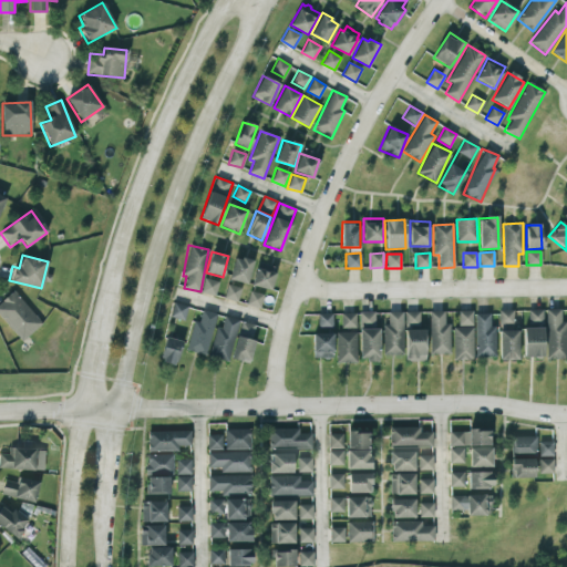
[(235,256),(228,279),(247,284),(253,261),(235,256)]
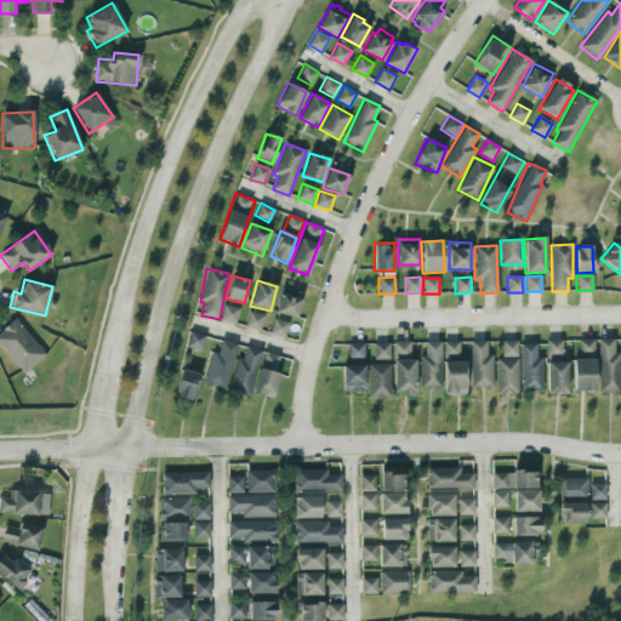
[(302,296),(280,290),(275,313),(296,318),(302,296)]
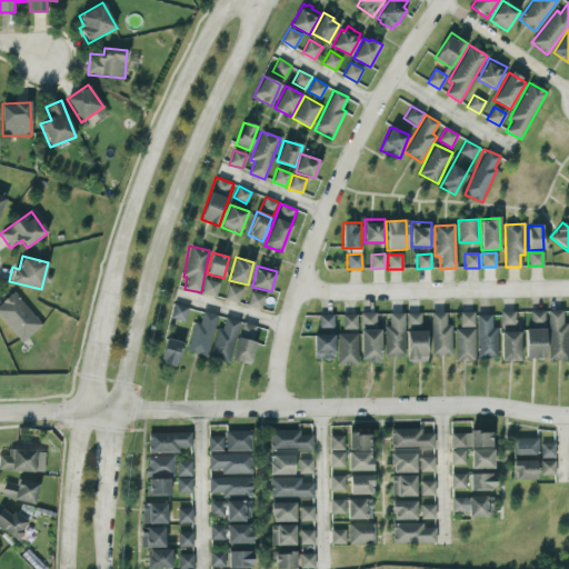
[(219,282),(205,279),(201,293),(216,297),(219,282)]
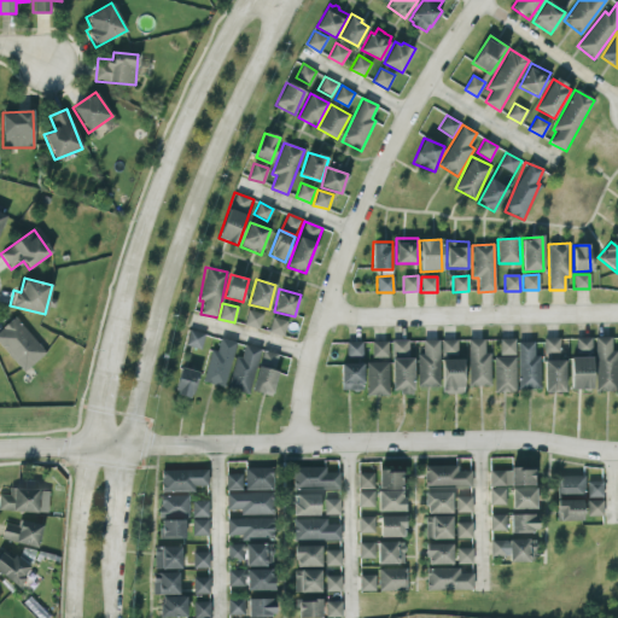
[(244,325),(258,328),(262,314),(248,310),(244,325)]
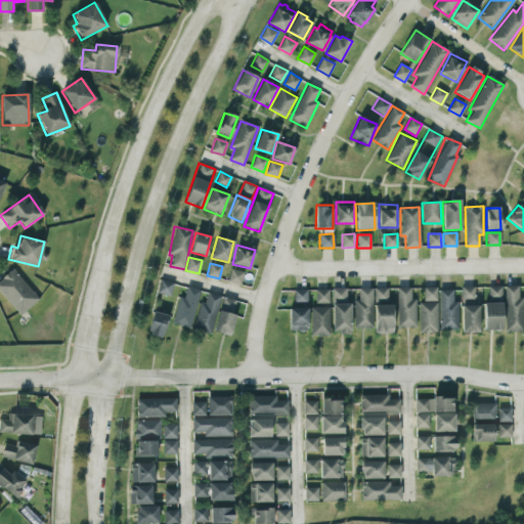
[(38,301),(13,268),(0,278),(0,292),(18,315),(38,301)]
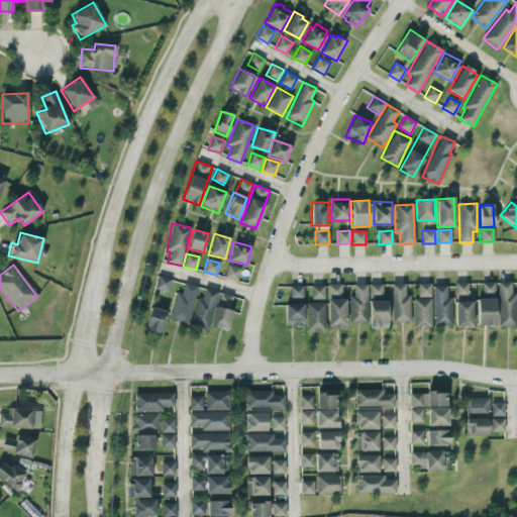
[(237,282),(240,269),(227,266),(224,278),(237,282)]
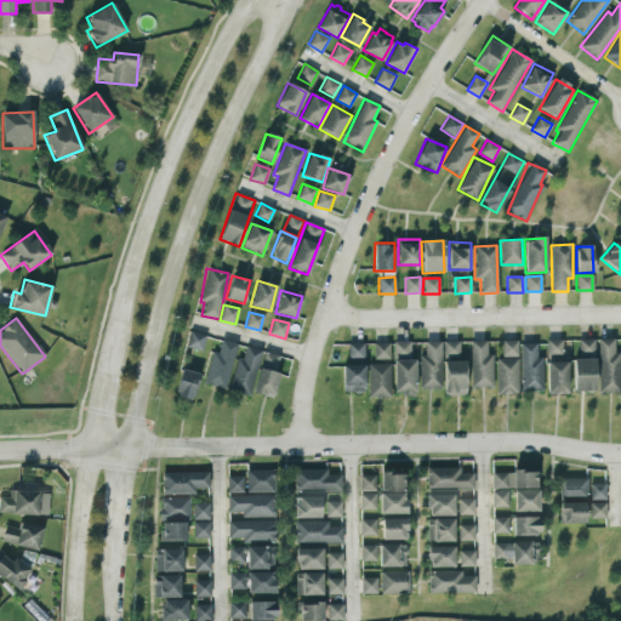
[(186,347),(203,351),(205,335),(188,332),(186,347)]
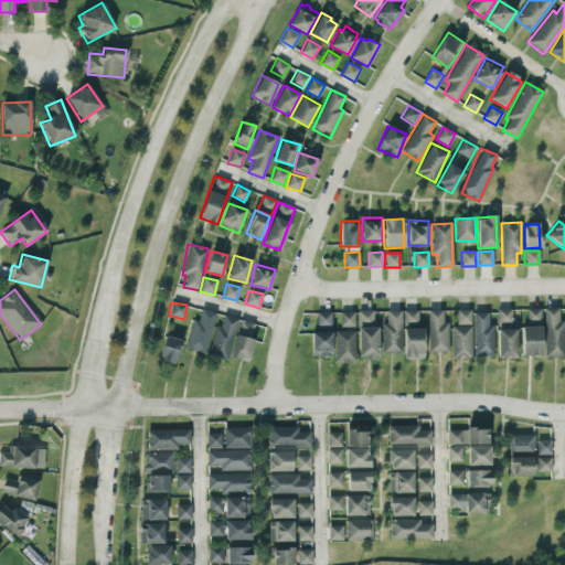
[(544,358),(564,358),(563,321),(558,321),(558,308),(543,309),(544,358)]
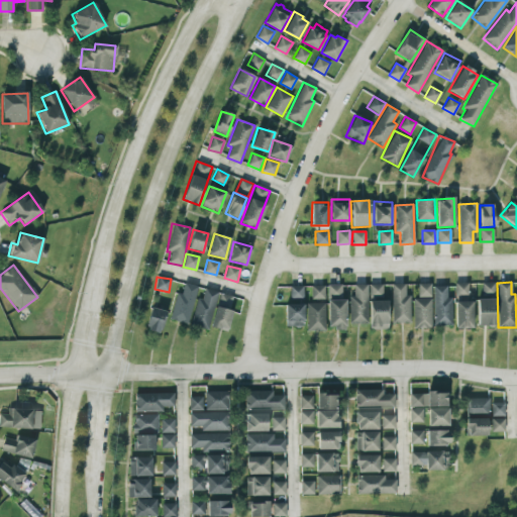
[(181,294),(176,293),(169,319),(187,324),(197,287),(184,283),(181,294)]
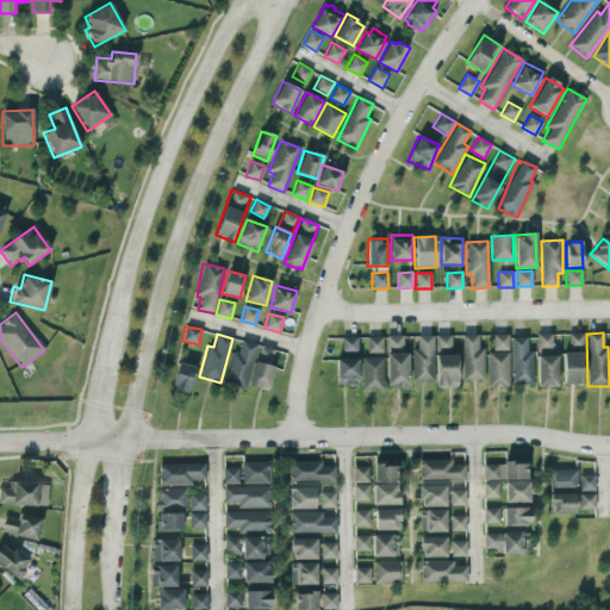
[(558,387),(556,356),(552,356),(552,334),(536,334),(537,388),(558,387)]
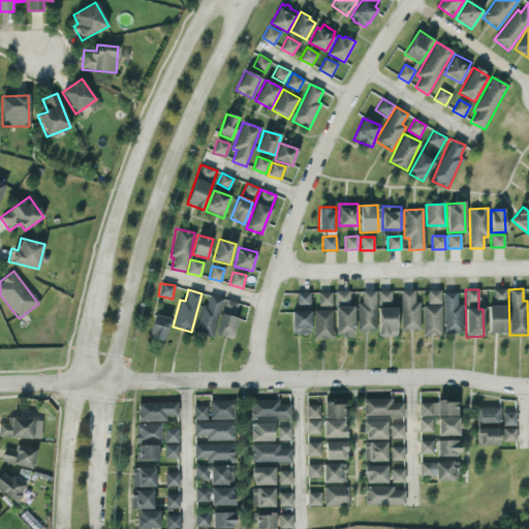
[(493,289),(492,304),(505,305),(506,289),(493,289)]
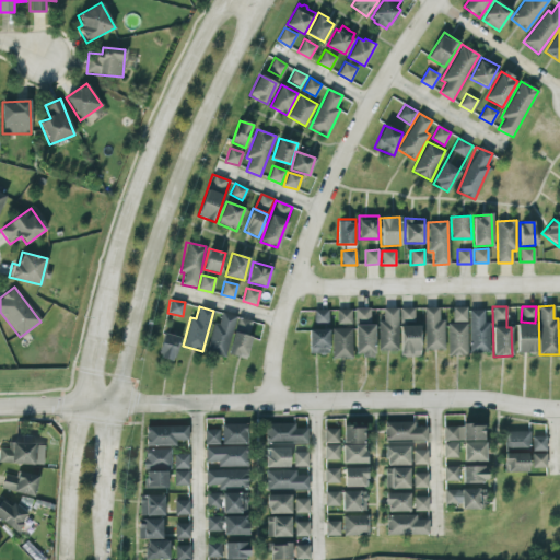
[(423,350),(444,350),(444,319),(439,319),(438,307),(423,307),(423,350)]
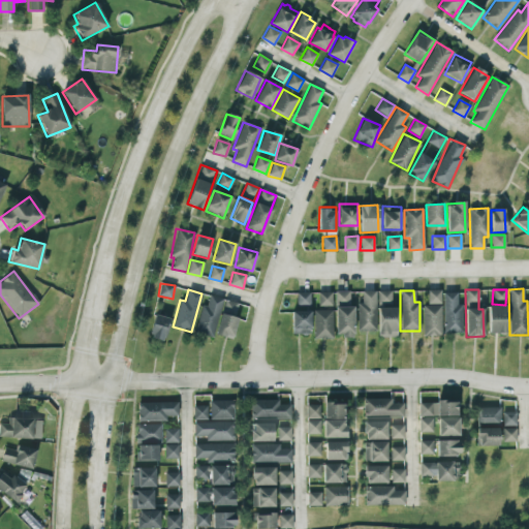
[(440,290),(427,290),(428,305),(422,305),(422,336),(441,336),(440,290)]
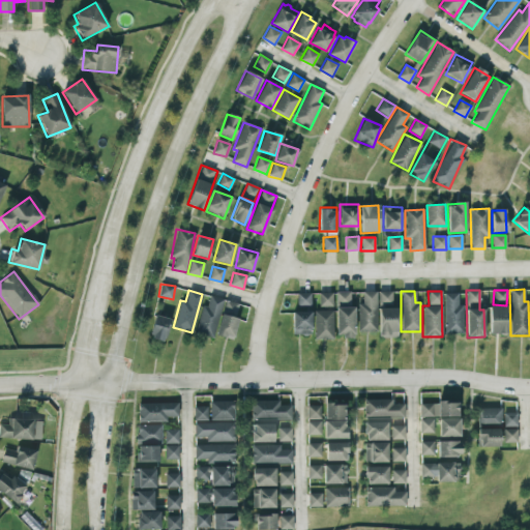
[(350,292),(335,292),(335,337),(354,337),(354,306),(350,306),(350,292)]
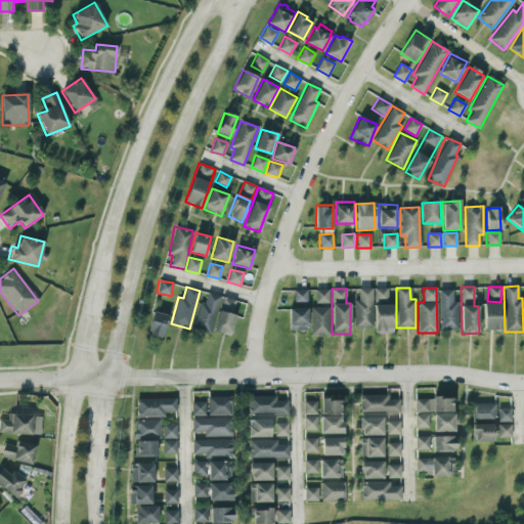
[(373,329),(372,289),(358,289),(358,300),(353,300),(353,329),(373,329)]
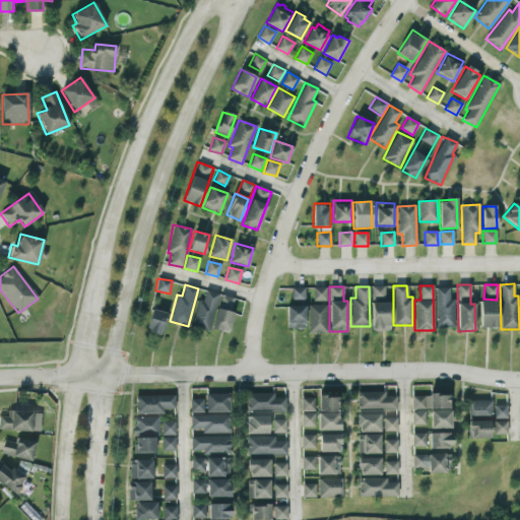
[(384,286),(371,286),(372,332),(390,331),(389,302),(384,302),(384,286)]
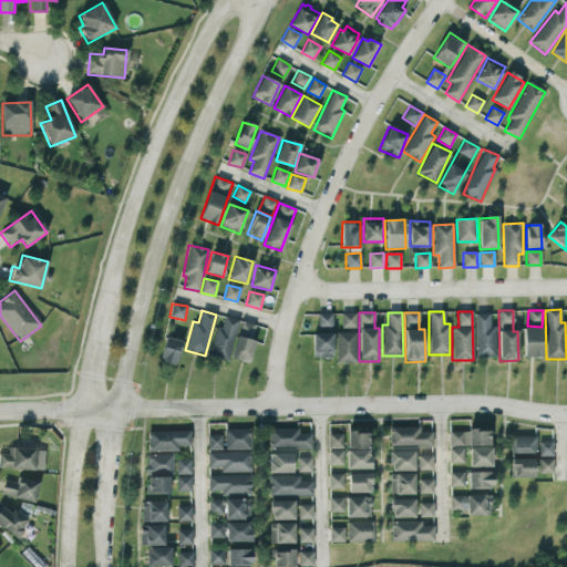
[(331,313),(318,313),(317,326),(331,327),(331,313)]
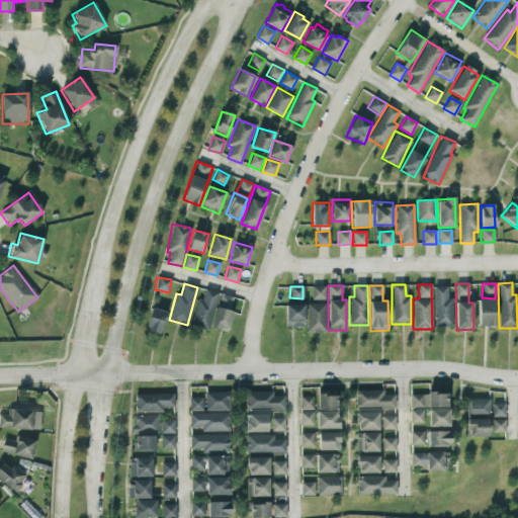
[(324,286),(312,286),(312,299),(324,299),(324,286)]
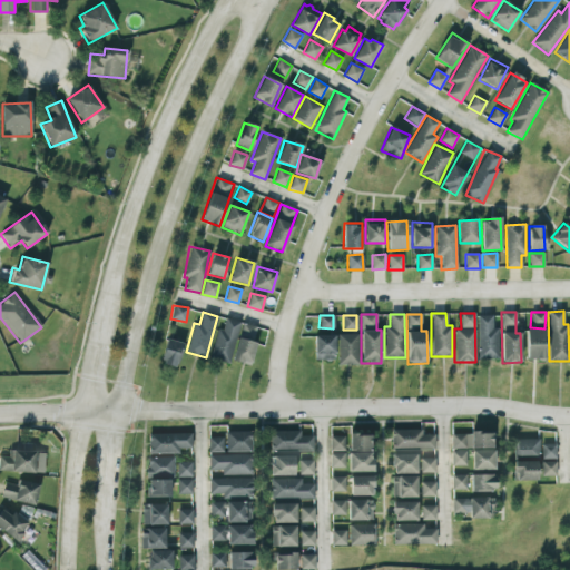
[(492,315),(477,315),(477,360),(498,359),(497,327),(492,327),(492,315)]
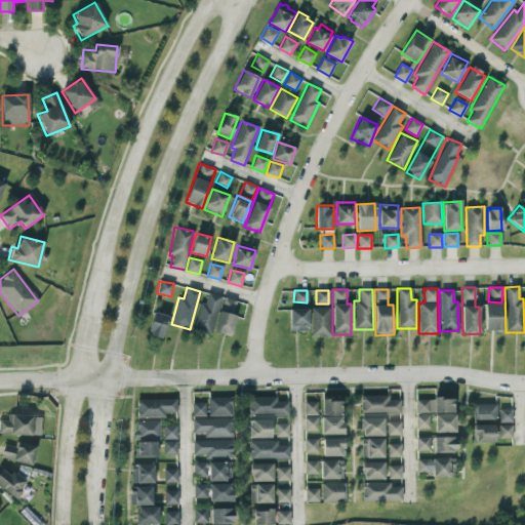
[(211,335),(212,332),(231,336),(236,315),(233,315),(236,300),(207,293),(205,304),(200,301),(193,331),(211,335)]
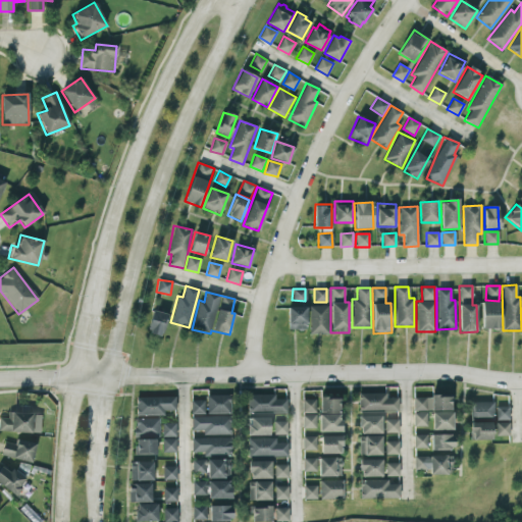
[(500,302),(482,302),(481,329),(500,329),(500,302)]
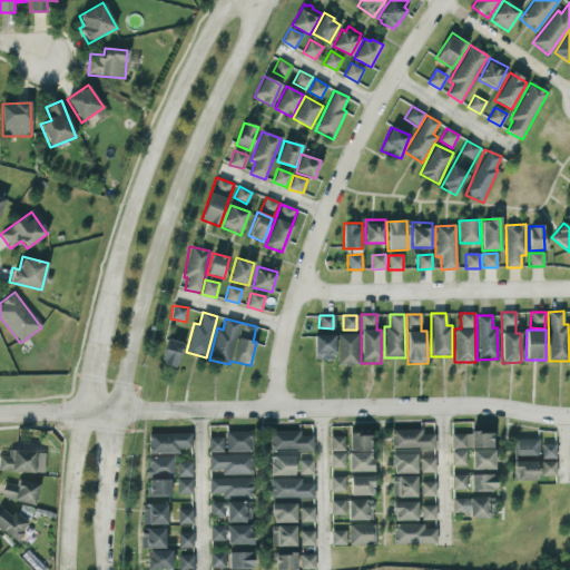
[(357,364),(357,334),(337,334),(337,365),(357,364)]
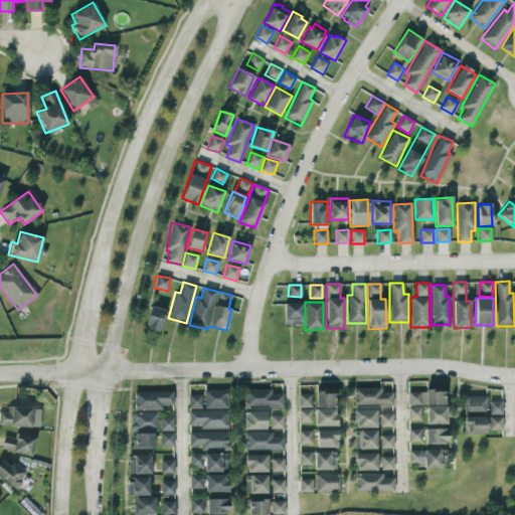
[(284,303),(284,325),(302,325),(301,303),(284,303)]
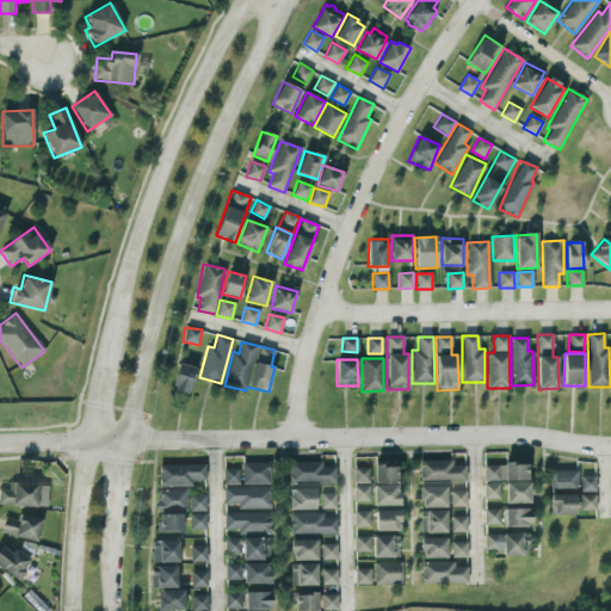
[(195,368),(178,363),(171,390),(189,394),(195,368)]
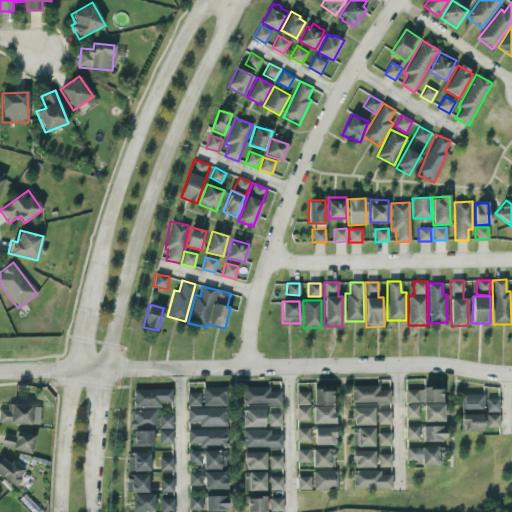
[(352,403),(390,403),(390,390),(378,390),(378,386),(351,386),(352,403)]
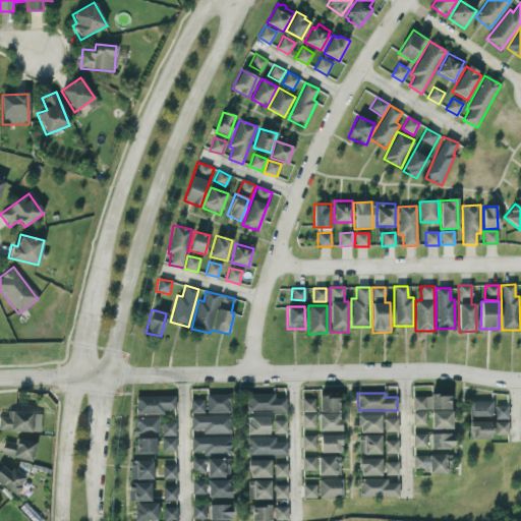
[(229,394),(206,394),(206,413),(230,412),(229,394)]
